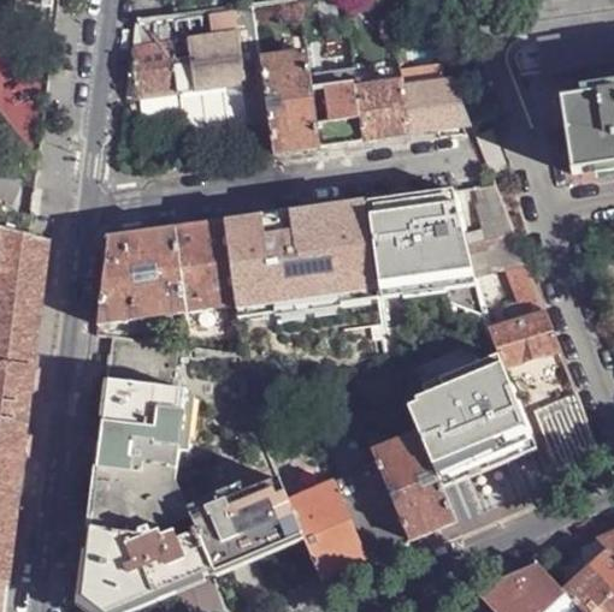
[(171,0),(173,13),(182,12),(228,6),(226,0),(171,0)]
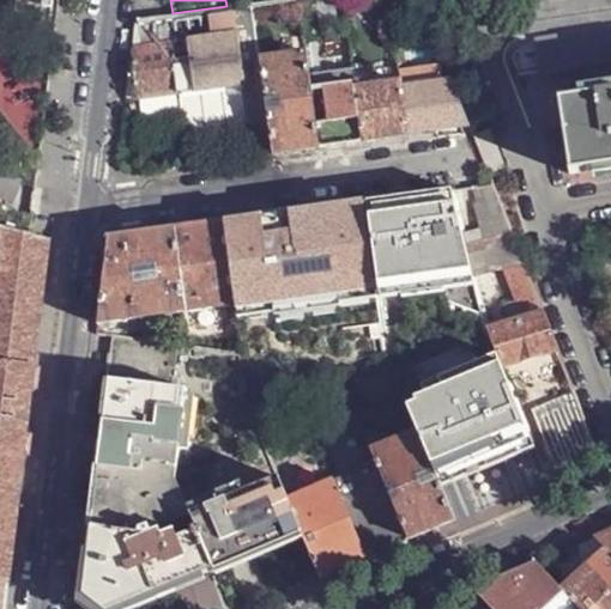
[(296,0),(301,36),(345,29),(343,4),(342,0),(296,0)]
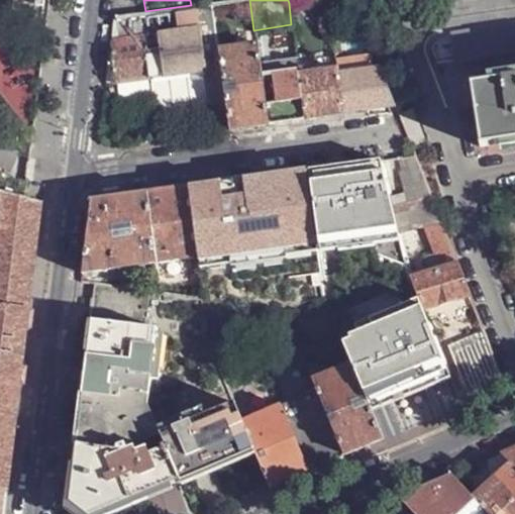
[(191,5),(152,10),(162,74),(204,68),(220,66),(218,45),(214,26),(212,2),(191,5)]
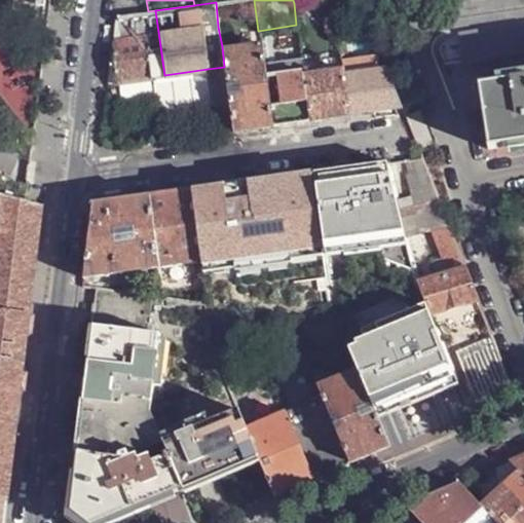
[(116,16),(114,30),(111,37),(113,62),(108,62),(106,83),(150,76),(164,75),(155,10),(148,11),(138,12),(116,16)]
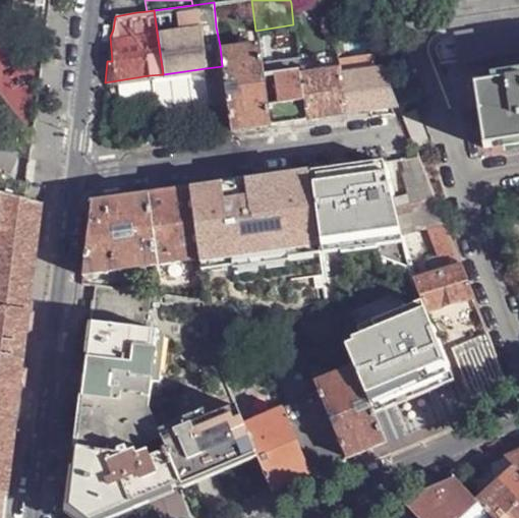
[(433,45),(439,61),(518,48),(518,14),(437,27),(439,38),(438,38),(434,41),(433,45)]
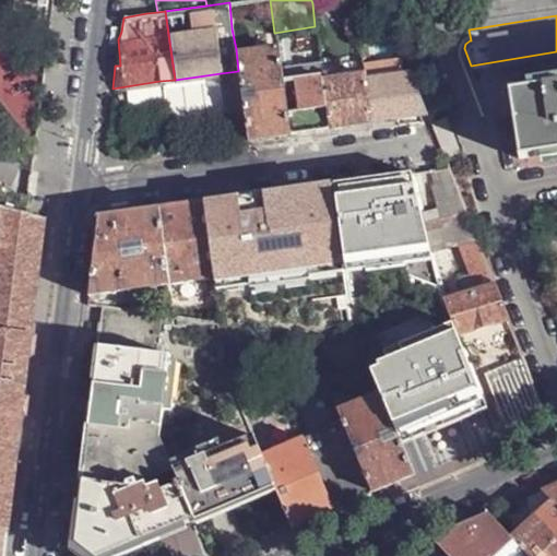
[(274,33),(276,43),(316,36),(315,26),(274,33)]
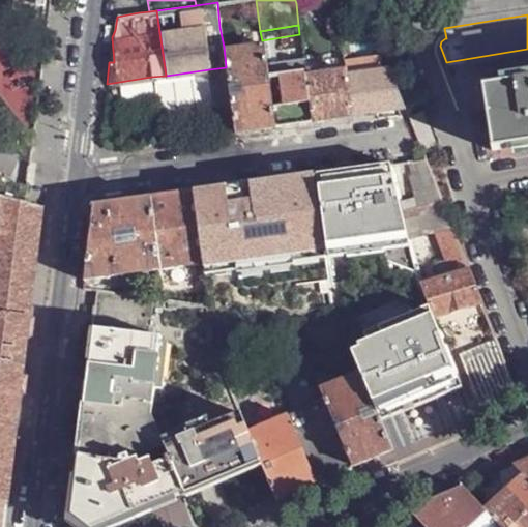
[(233,123),(234,130),(272,124),(265,65),(262,41),(224,47),(226,67),(233,123)]
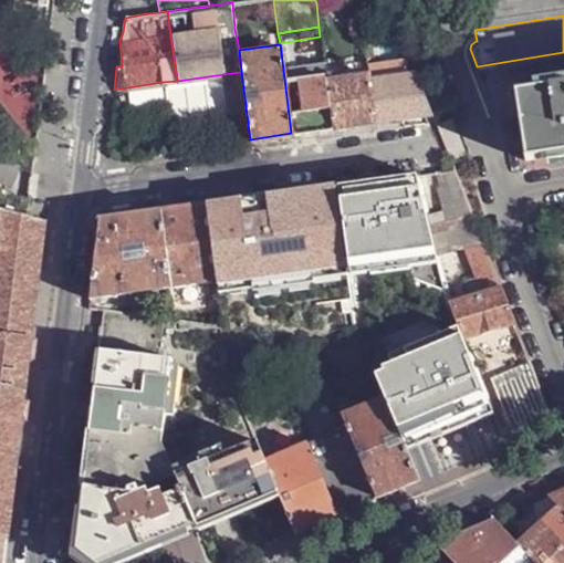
[(329,98),(333,128),(374,122),(368,80),(366,63),(366,59),(340,62),(338,55),(323,58),(324,63),(329,98)]
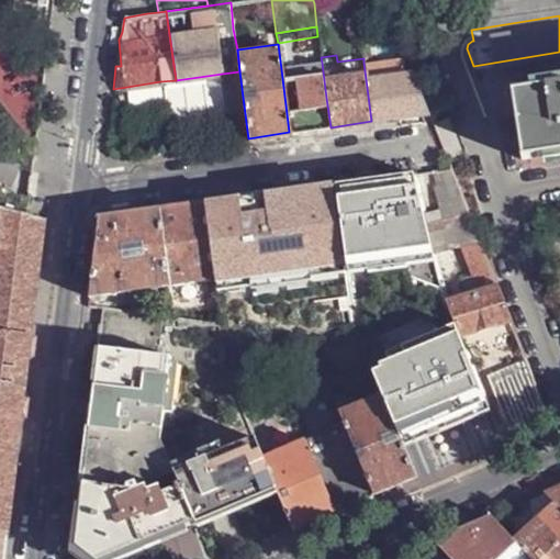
[(364,63),(366,79),(403,74),(402,57),(364,63)]
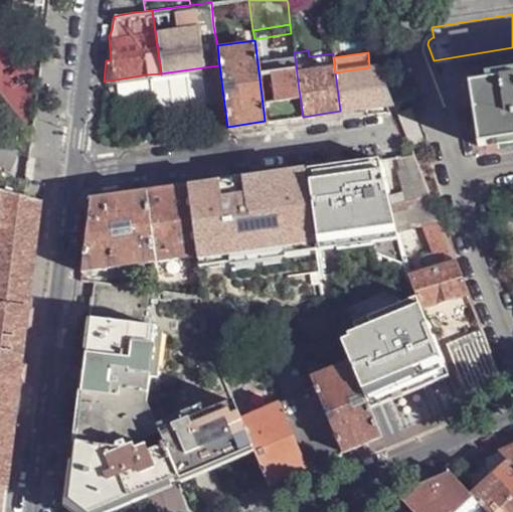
[(258,63),(265,121),(274,120),(303,117),(299,90),(295,57),(258,63)]
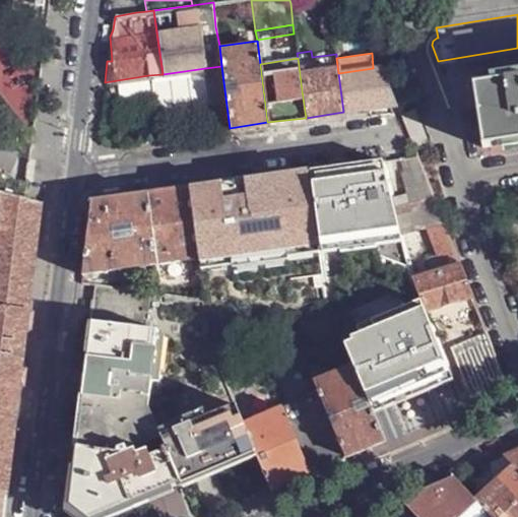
[(221,66),(205,68),(207,83),(212,123),(229,121),(221,66)]
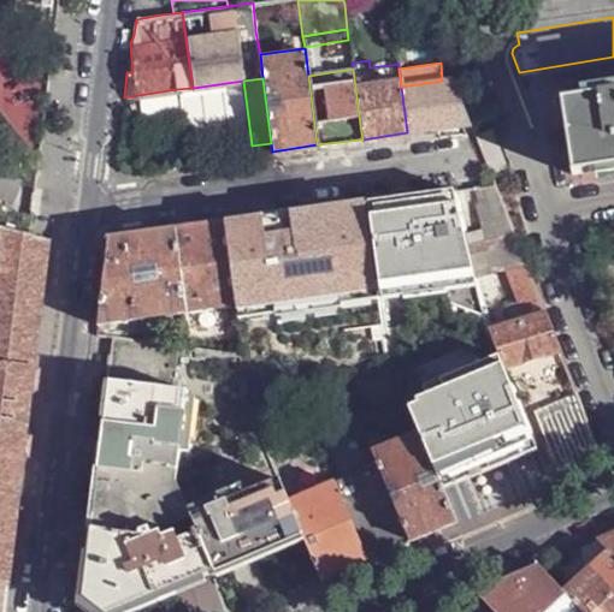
[(442,81),(448,126),(471,123),(453,79),(442,81)]
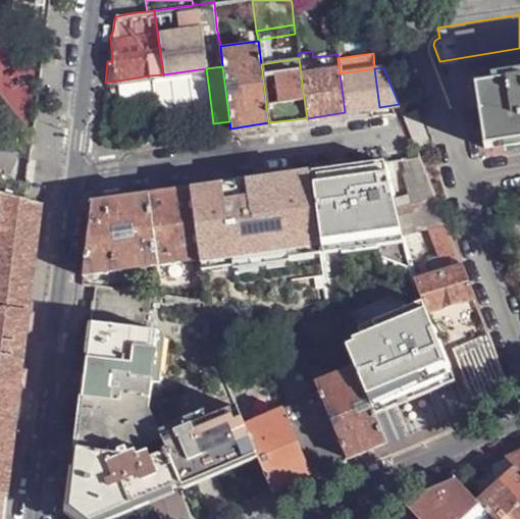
[(149,75),(151,91),(208,84),(206,68),(163,74),(149,75)]
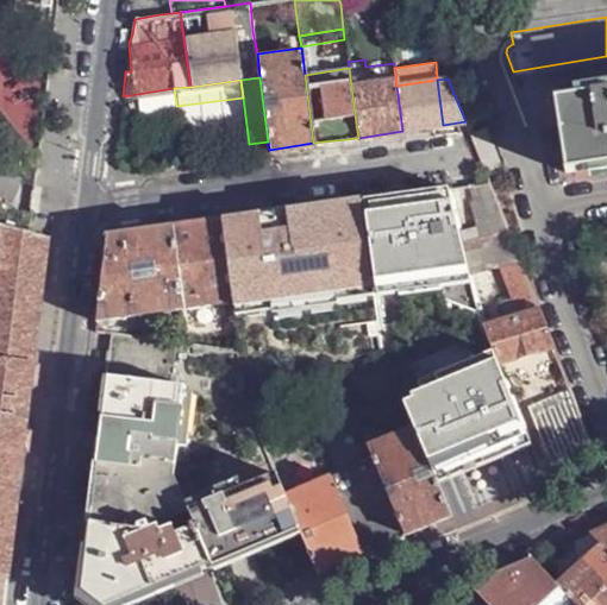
[(396,86),(402,131),(443,125),(437,80),(396,86)]
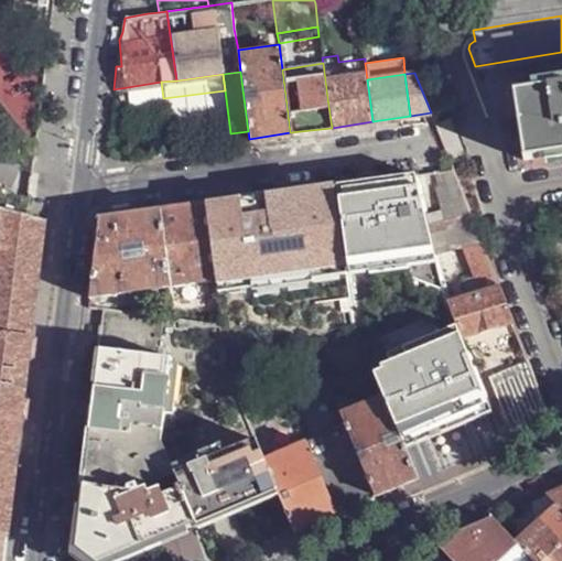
[(561,79),(560,81),(559,75),(542,77),(543,84),(528,86),(510,88),(519,147),(521,157),(542,153),(561,150),(561,79)]
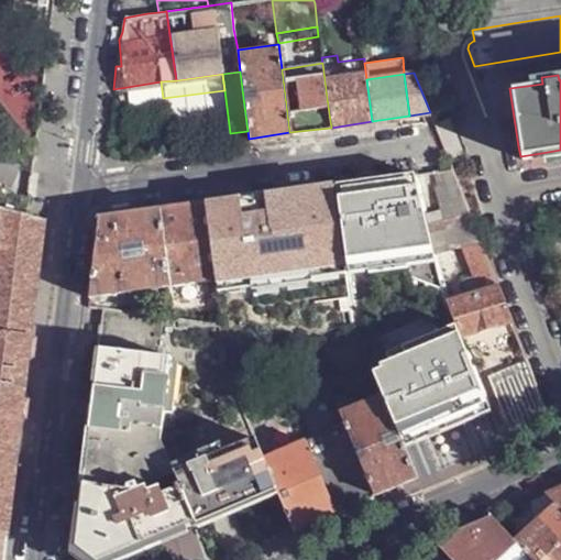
[(527,78),(527,86),(542,84),(541,77),(541,76),(527,78)]
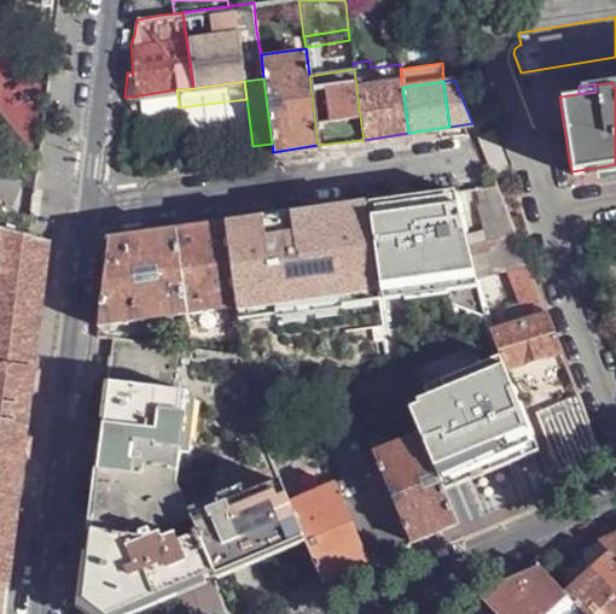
[(476,130),(489,168),(505,162),(492,126),(476,130)]
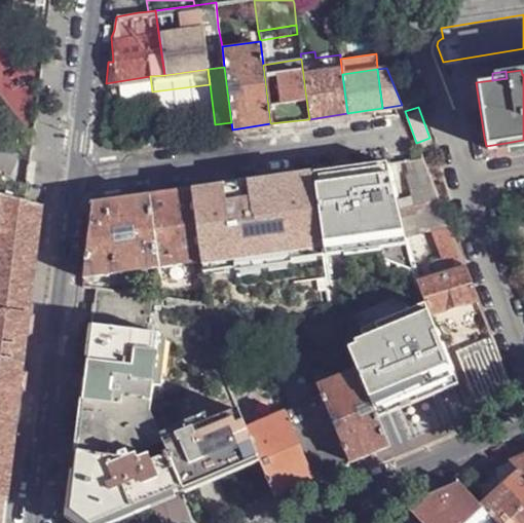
[(523,140),(506,143),(507,148),(523,145),(523,140)]
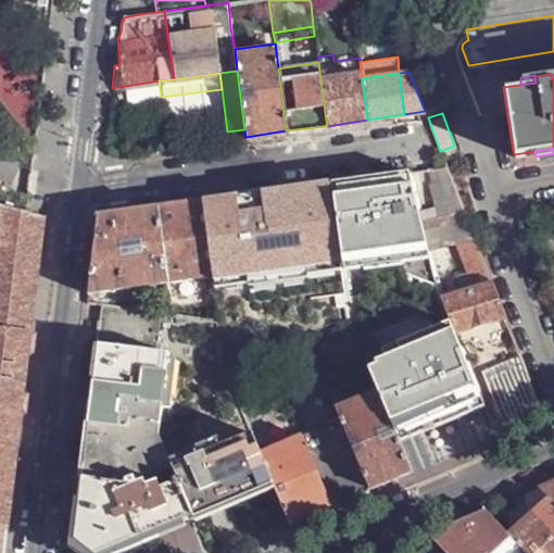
[(433,164),(450,206),(463,204),(445,163),(433,164)]
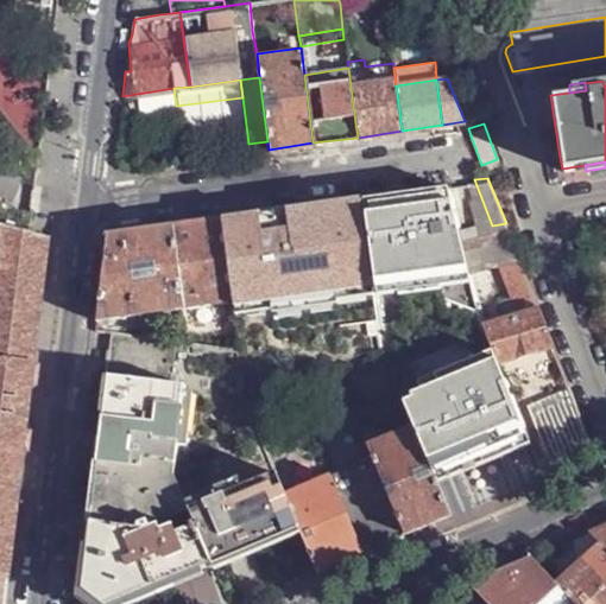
[(469,268),(461,234),(448,183),(364,196),(374,285),(398,283),(398,287),(404,286),(408,315),(376,316),(380,354),(411,424),(427,459),(504,427),(510,443),(528,436),(496,357),(480,322),(477,307),(444,310),(442,278),(469,274),(469,268)]
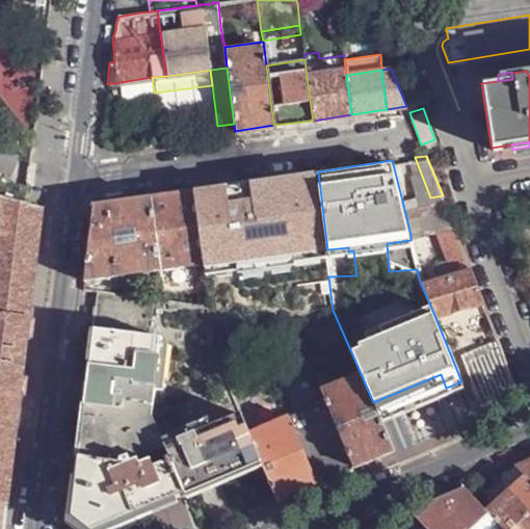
[(292,244),(324,240),(314,173),(249,181),(249,187),(226,190),(226,184),(191,189),(201,258),(232,253),(233,260),(292,253),(292,244)]
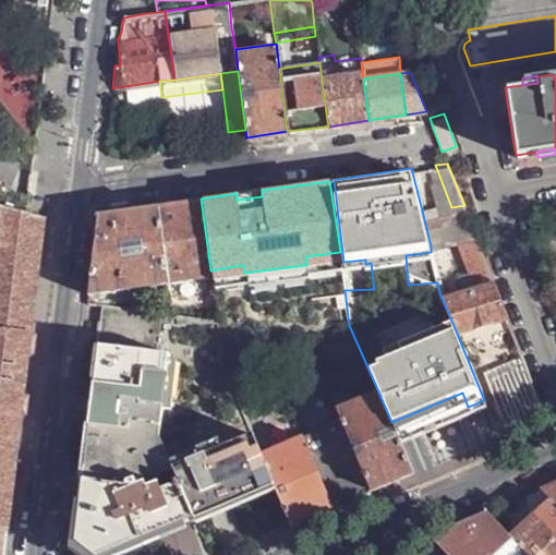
[(262,190),(237,193),(237,200),(262,196),(262,190)]
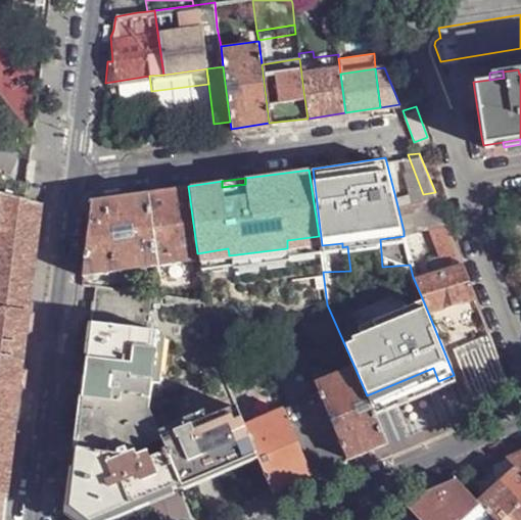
[(156,264),(197,257),(197,253),(188,186),(146,192),(156,264)]
